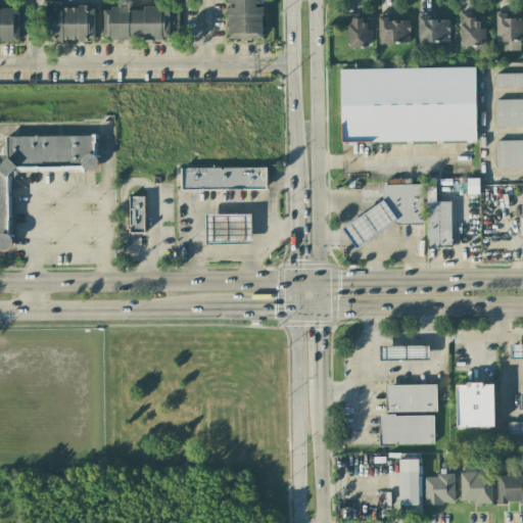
[(262,39),(263,5),(262,5),(262,0),(226,0),(226,5),(227,5),(227,39),(262,39)]
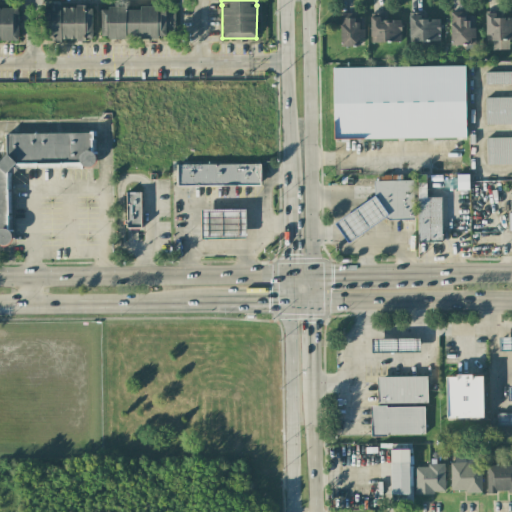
[(92,40),(92,7),(45,5),(44,39),(92,40)]
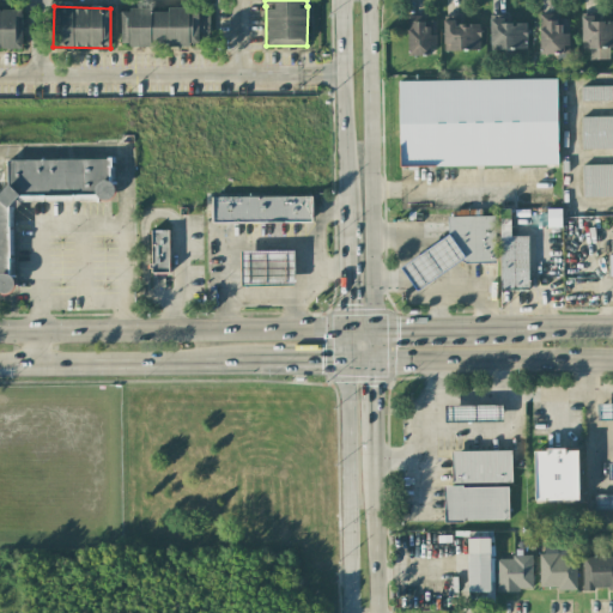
[(22,10),(0,8),(0,48),(22,49),(22,10)]
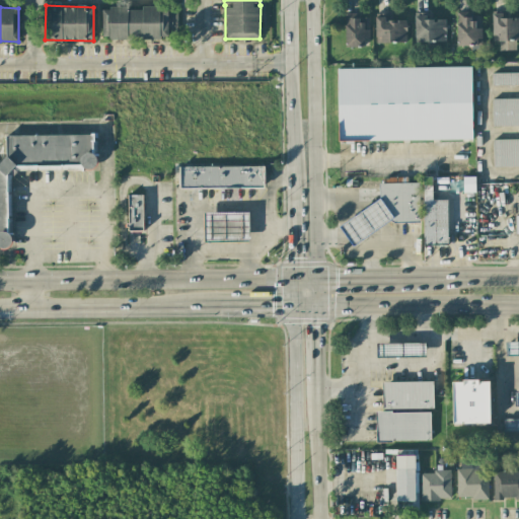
[(102,8),(102,38),(177,38),(177,10),(159,10),(159,8),(102,8)]
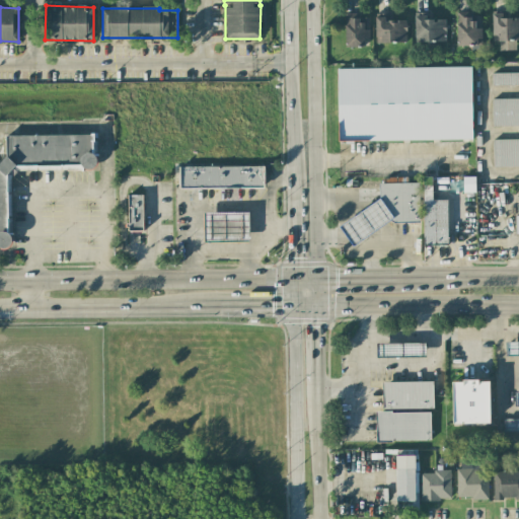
[(456,46),(482,46),(480,16),(471,16),(471,11),(455,12),(456,46)]
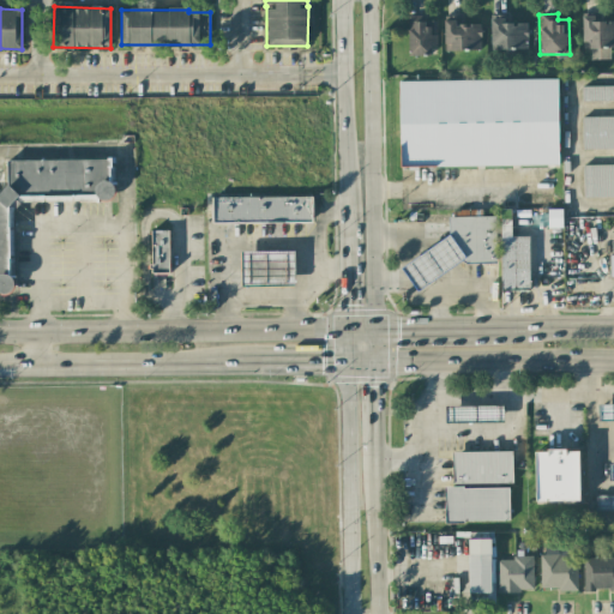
[(528,49),(527,23),(506,23),(506,14),(491,16),(491,49),(528,49)]
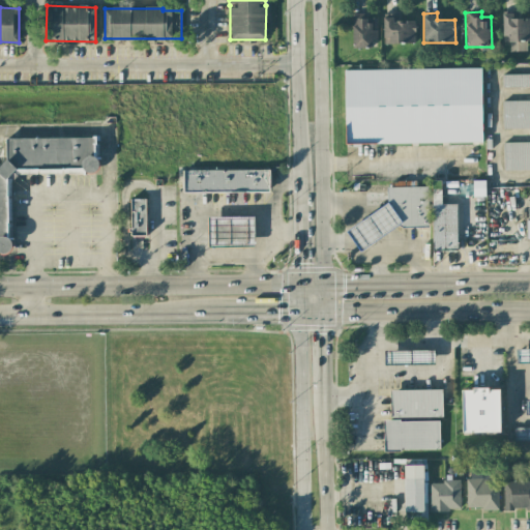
[(415,21),(398,20),(398,15),(384,15),(383,42),(414,43),(415,21)]
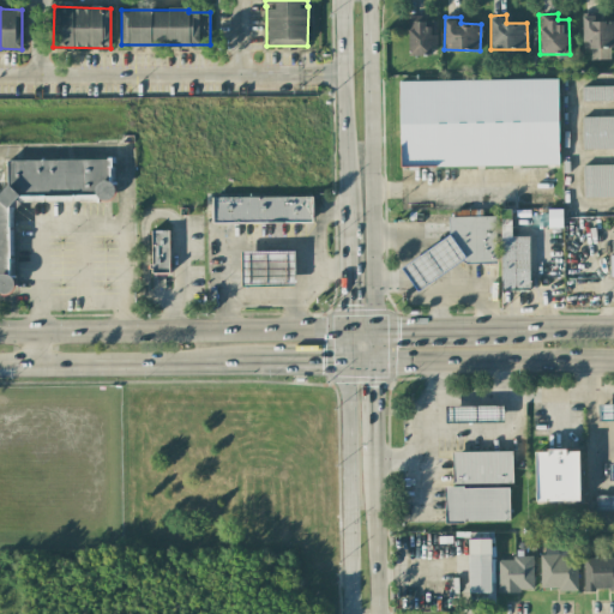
[(589,60),(611,59),(611,48),(613,47),(613,17),(582,19),(583,49),(589,49),(589,60)]
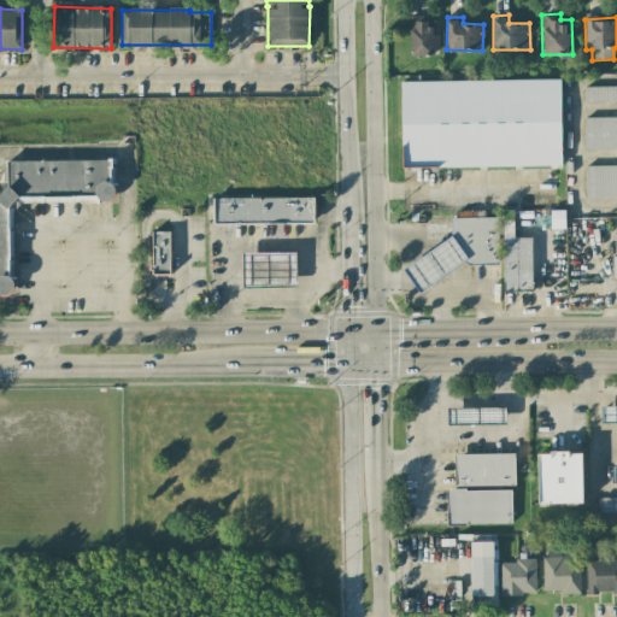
[(410,56),(433,56),(433,46),(439,46),(439,18),(411,18),(410,56)]
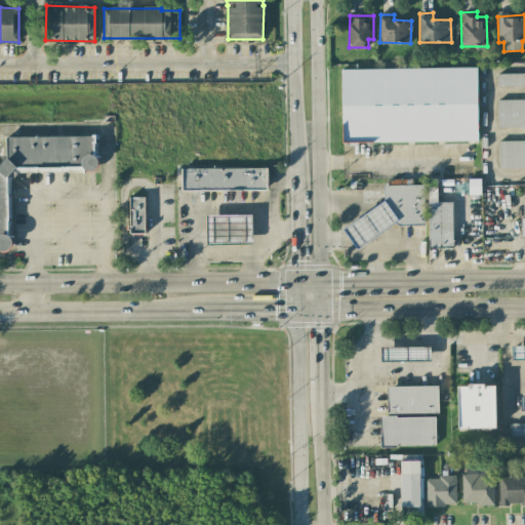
[(342,143),(478,140),(477,68),(341,70),(342,143)]
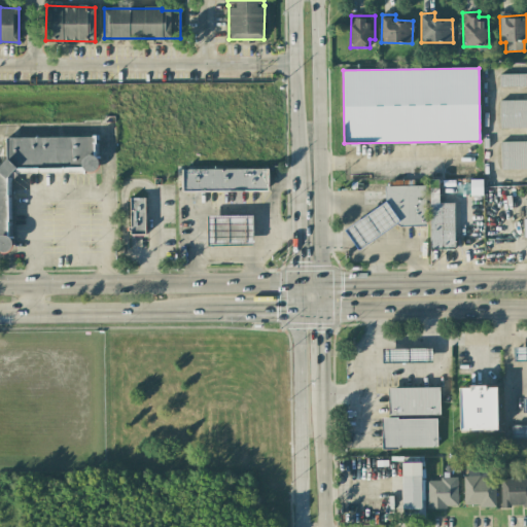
[(526,74),(499,74),(499,86),(526,86),(526,74)]
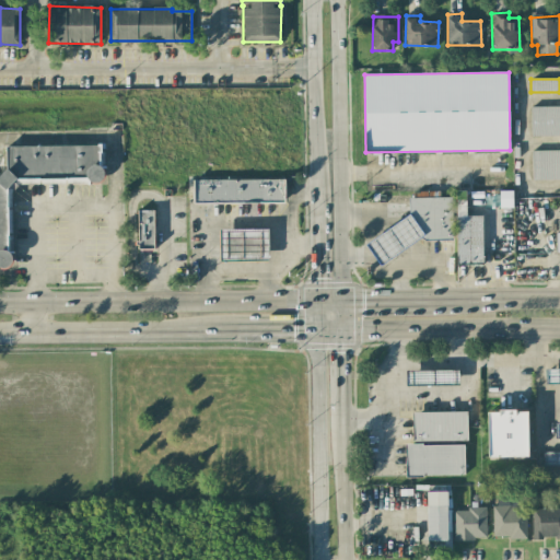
[(559,106),(531,107),(532,136),(559,135),(559,106)]
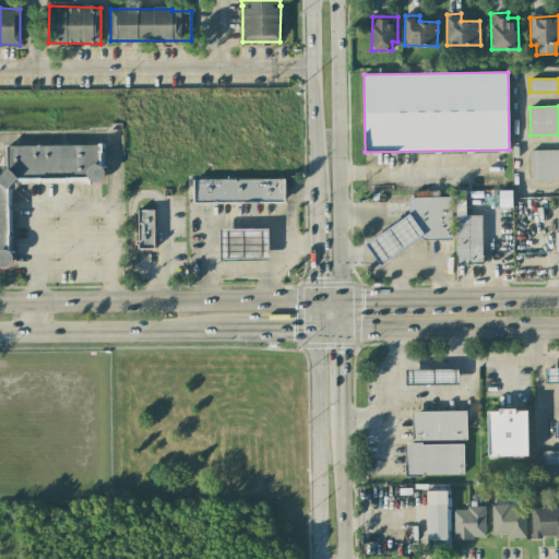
[(0,178),(0,264),(10,264),(9,181),(102,180),(100,145),(4,145),(4,179),(0,178)]
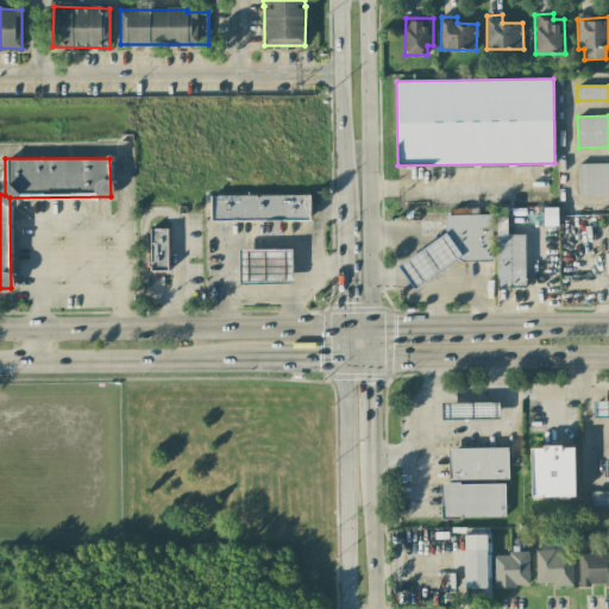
[(608,162),(578,163),(578,195),(608,194),(608,162)]
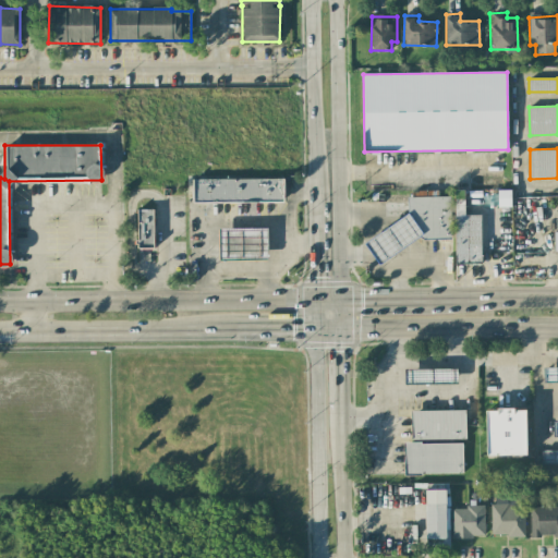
[(194,203),(194,181),(283,180),(283,202),(194,203)]
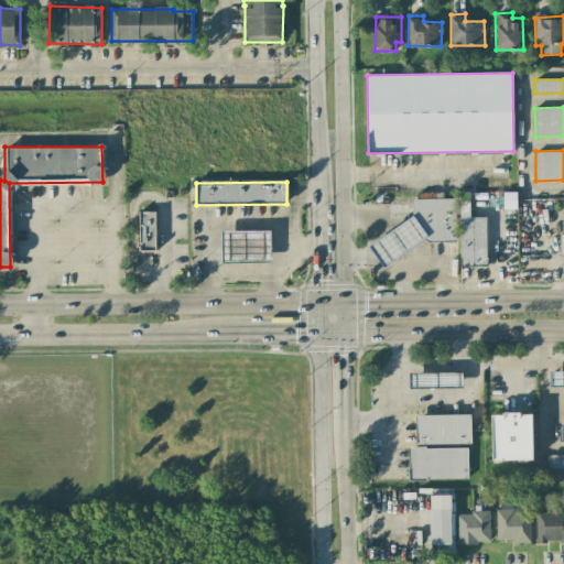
[(486,217),(469,217),(469,193),(459,193),(461,266),(486,266),(486,217)]
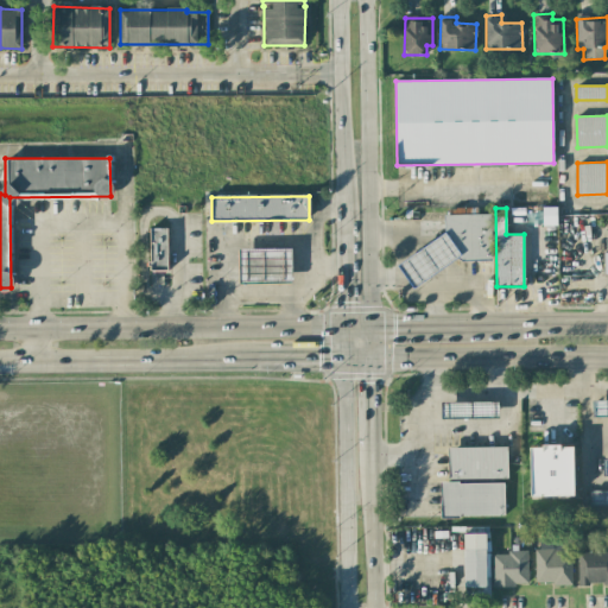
[(444,216),(491,215),(493,261),(451,263),(447,264),(445,234),(444,216)]
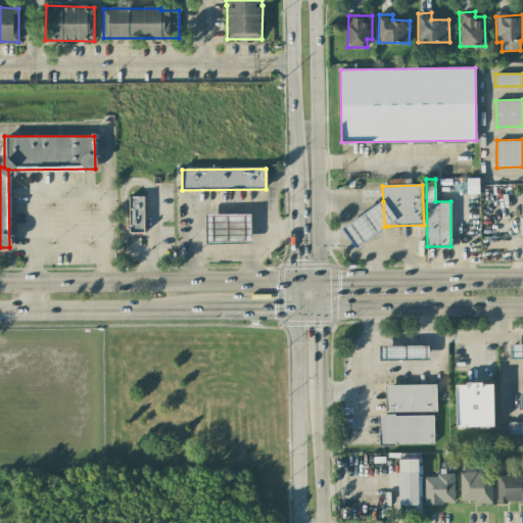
[(143,196),(129,196),(129,233),(144,232),(143,196)]
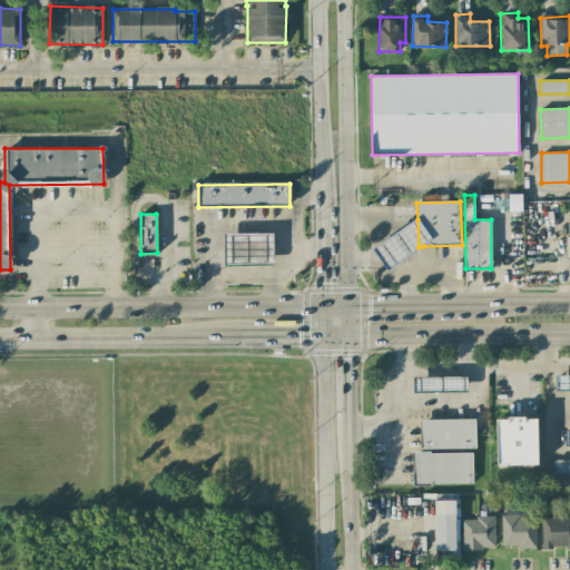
[(423,246),(387,272),(373,251),(418,219),(419,247),(423,246)]
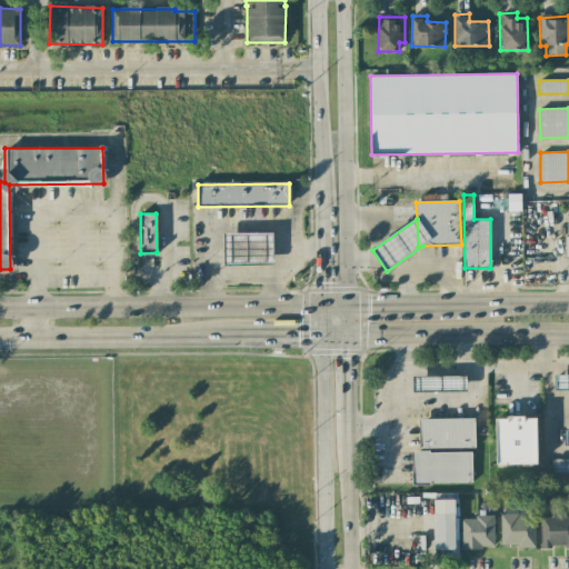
[(203,235),(272,235),(272,265),(203,265),(203,235)]
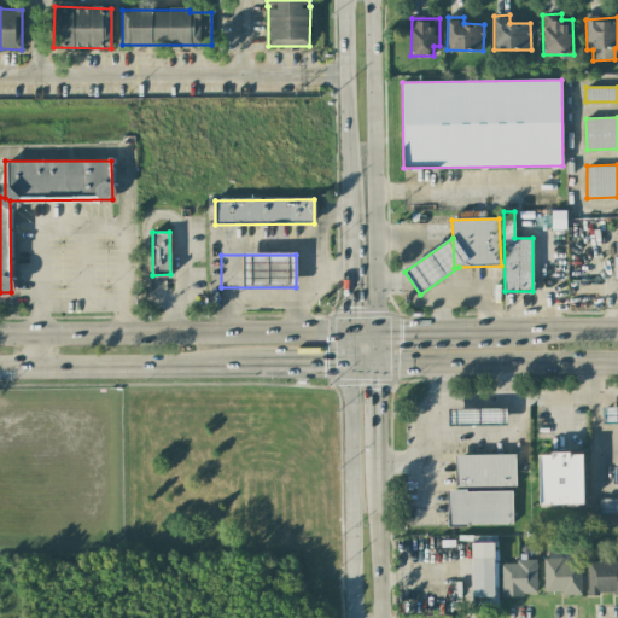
[(602,409),(617,408),(617,423),(602,424),(602,409)]
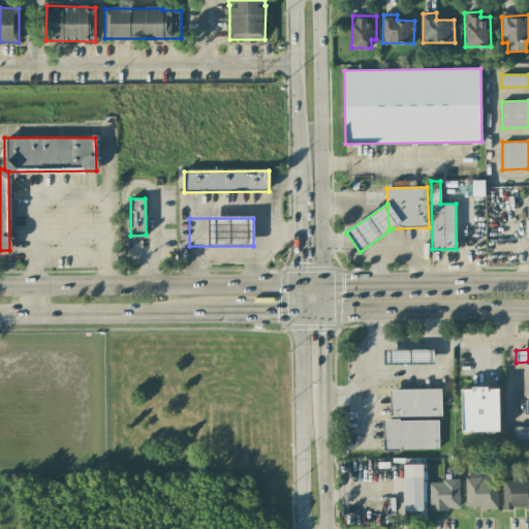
[(384,351),(434,350),(435,365),(385,366),(384,351)]
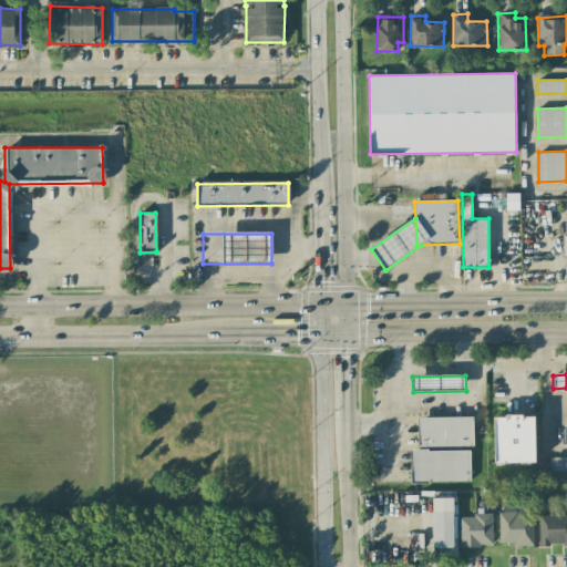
[(535,463),(534,415),(494,416),(495,463),(535,463)]
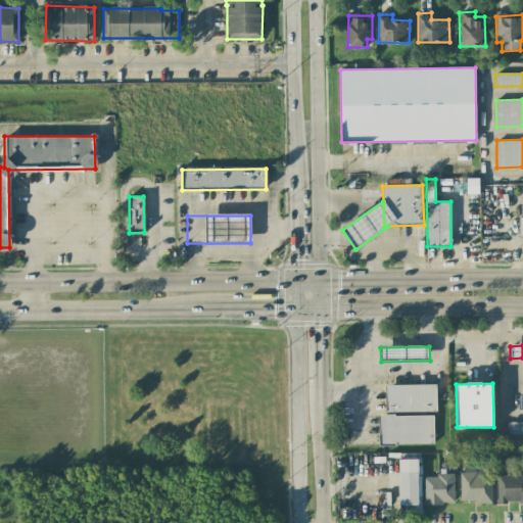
[(386,386),(437,386),(437,412),(386,413),(386,386)]
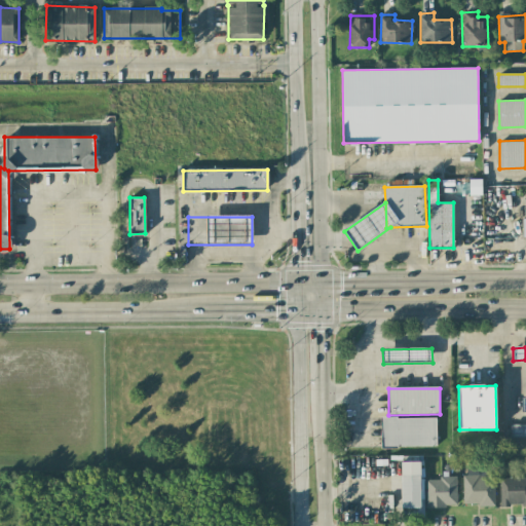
[(436,418),(437,446),(383,448),(382,420),(436,418)]
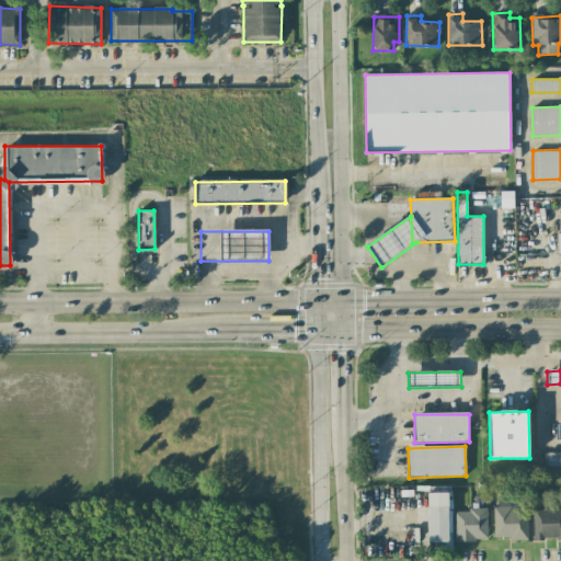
[(545,454),(560,453),(560,466),(545,467),(545,454)]
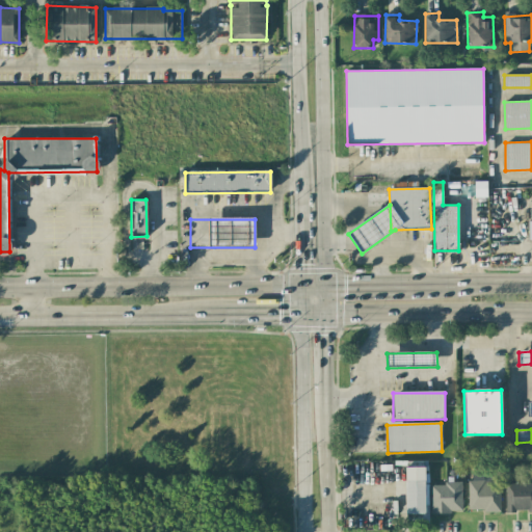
[(406,513),(426,512),(426,468),(405,468),(406,513)]
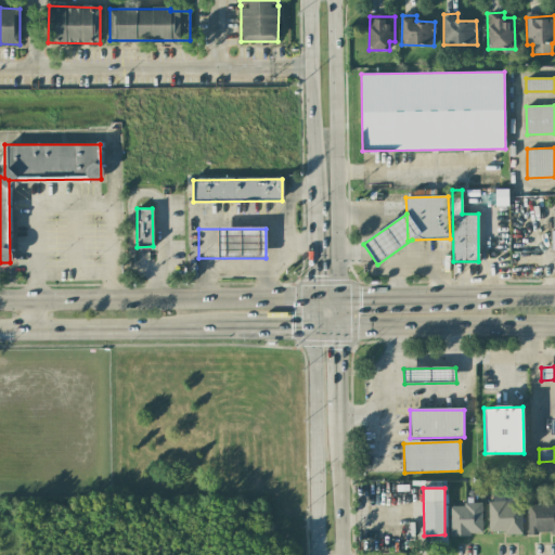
[(489,533),(521,532),(521,502),(488,503),(489,533)]
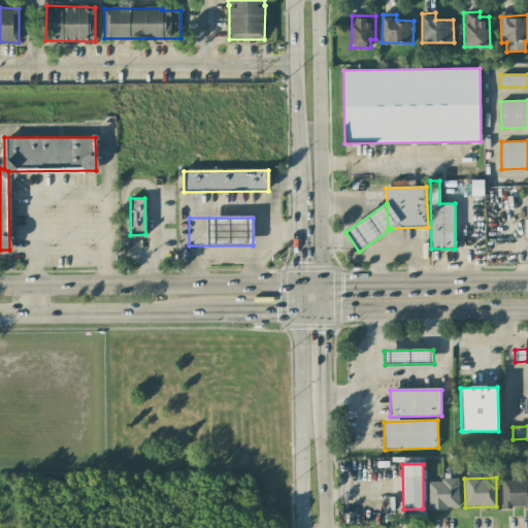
[(502,507),(527,506),(527,479),(501,480),(502,507)]
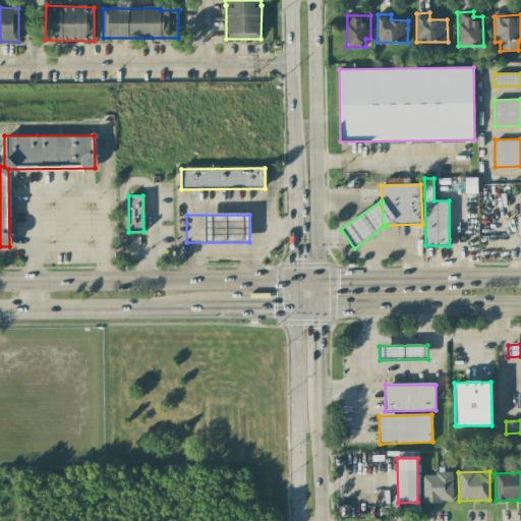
[(452,473),(421,473),(421,503),(452,502),(452,473)]
